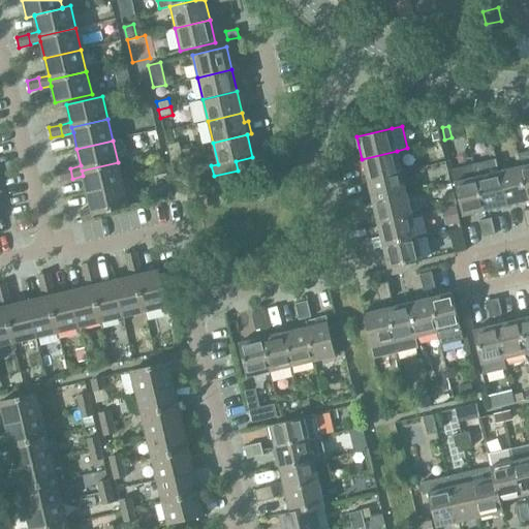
[(166,145),(168,153),(181,150),(179,142),(166,145)]
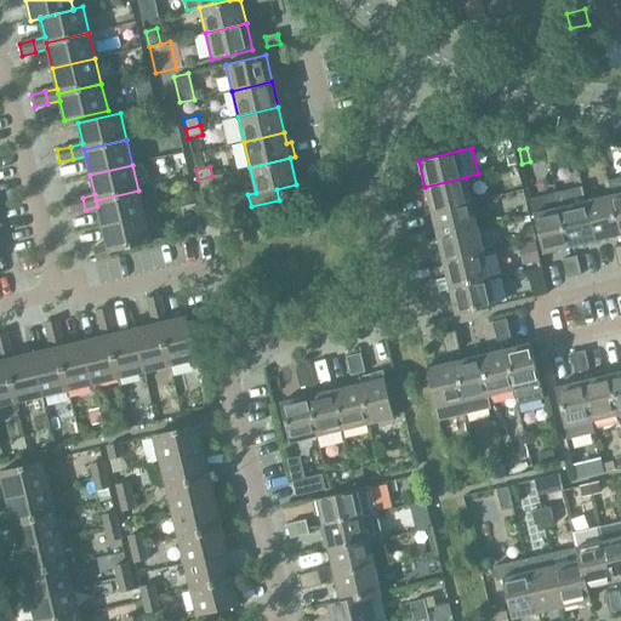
[(212,176),(198,180),(200,188),(224,182),(223,174),(212,176)]
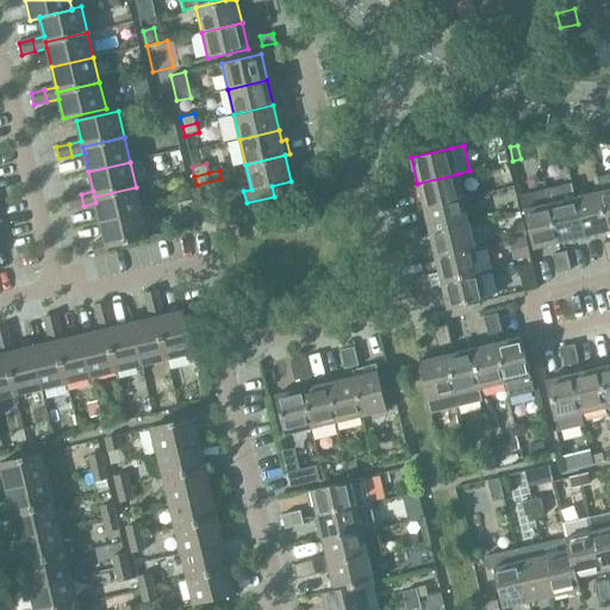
[(417,184),(423,209),(464,199),(458,174),(417,184)]
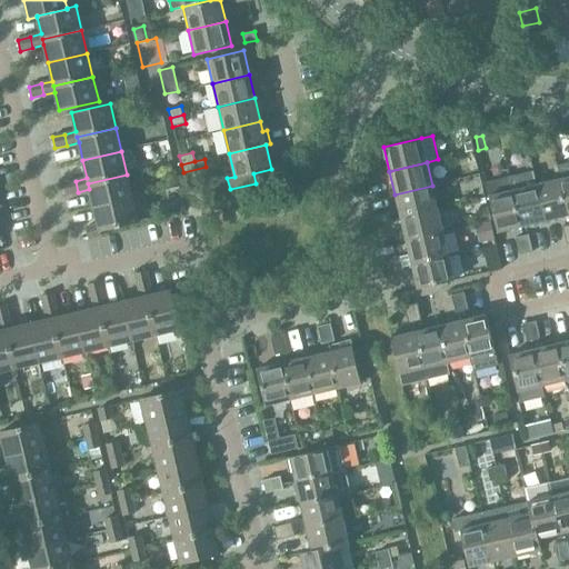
[(568,162),(557,166),(560,178),(568,216),(568,162)]
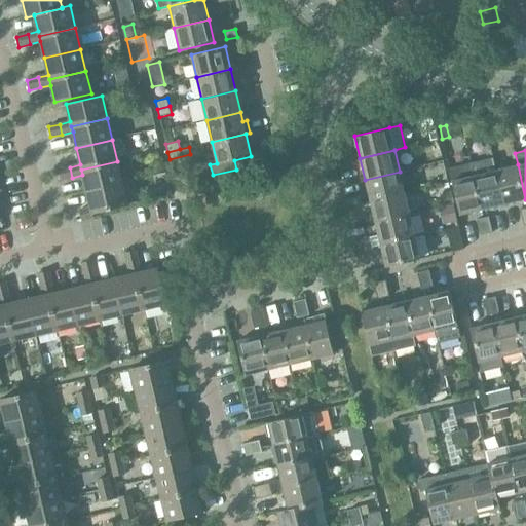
[(350,152),(342,154),(345,165),(353,164),(350,152)]
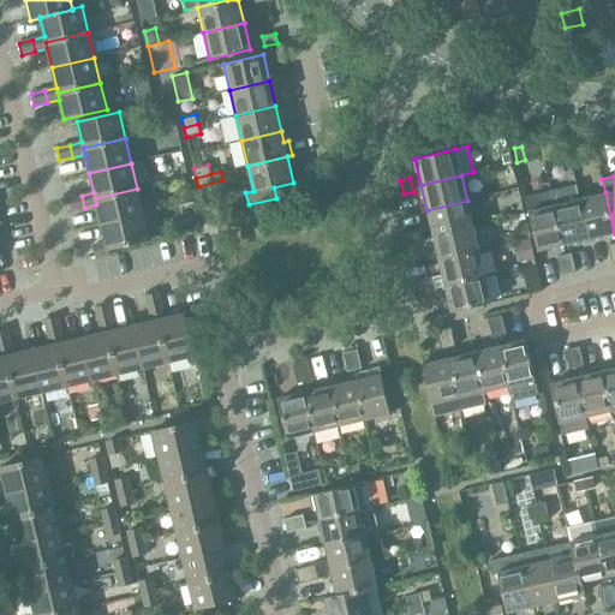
[(404,193),(400,180),(390,183),(394,196),(404,193)]
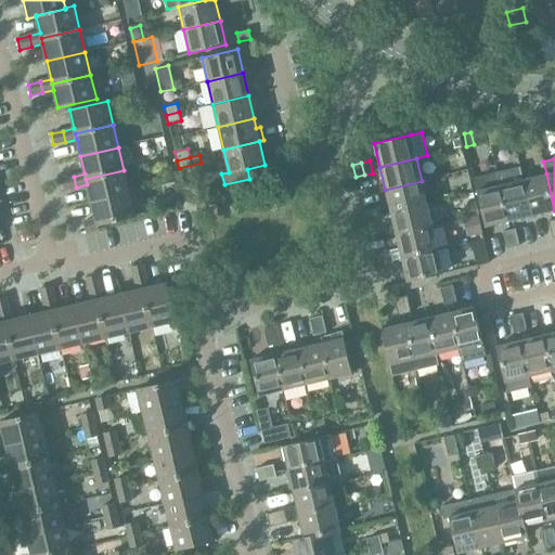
[(520,167),(498,172),(510,221),(532,216),(524,179),(520,167)]
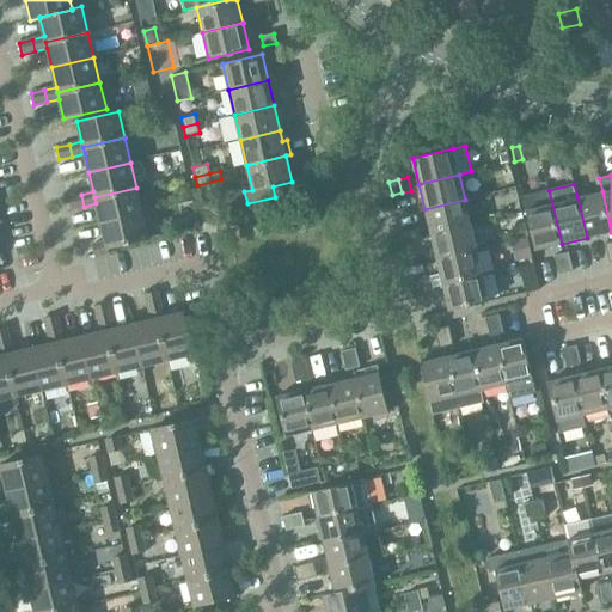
[(95,197),(96,203),(101,222),(142,213),(136,188),(95,197)]
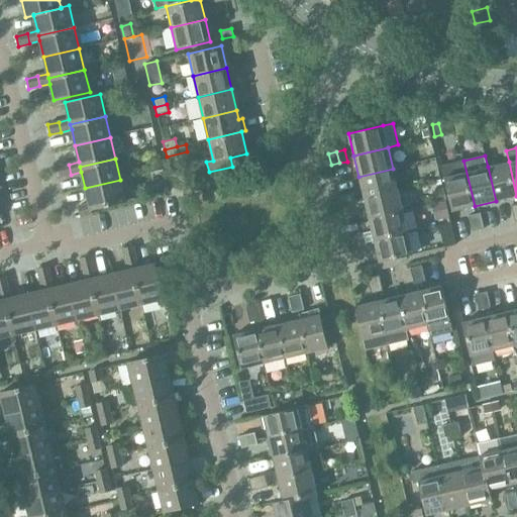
[(475,206),(463,161),(441,166),(444,178),(452,211),(475,206)]
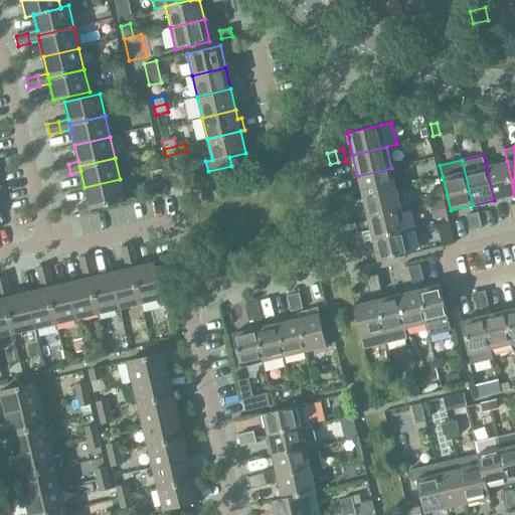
[(507,161),(486,166),(494,200),(514,195),(507,161)]
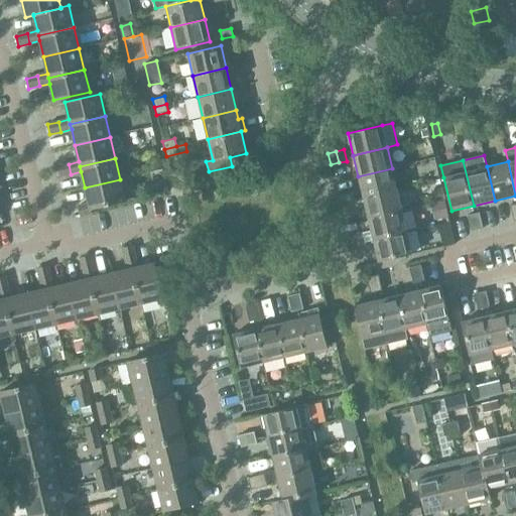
[(59,176),(71,174),(69,164),(57,166),(59,176)]
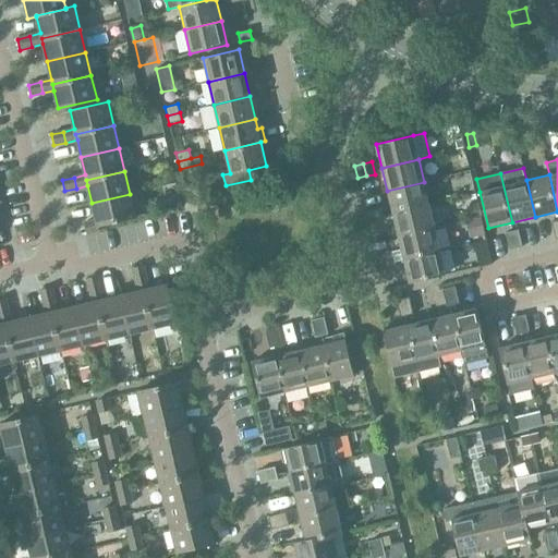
[(387,191),(392,214),(429,205),(424,182),(387,191)]
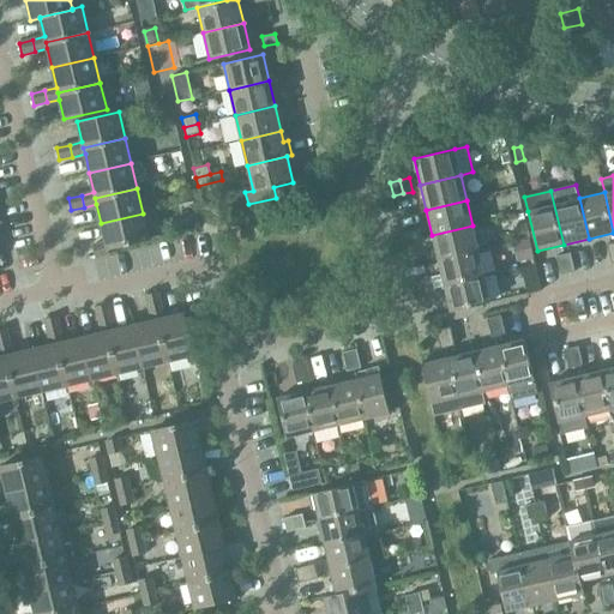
[(143,214),(101,223),(106,242),(92,245),(95,258),(108,254),(107,250),(150,240),(143,214)]
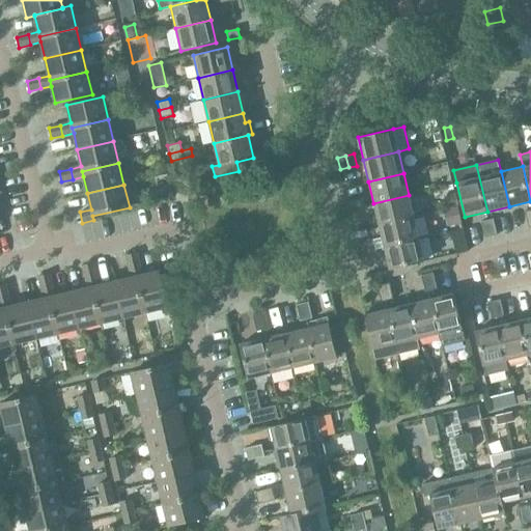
[(373,203),(379,225),(414,217),(409,195),(373,203)]
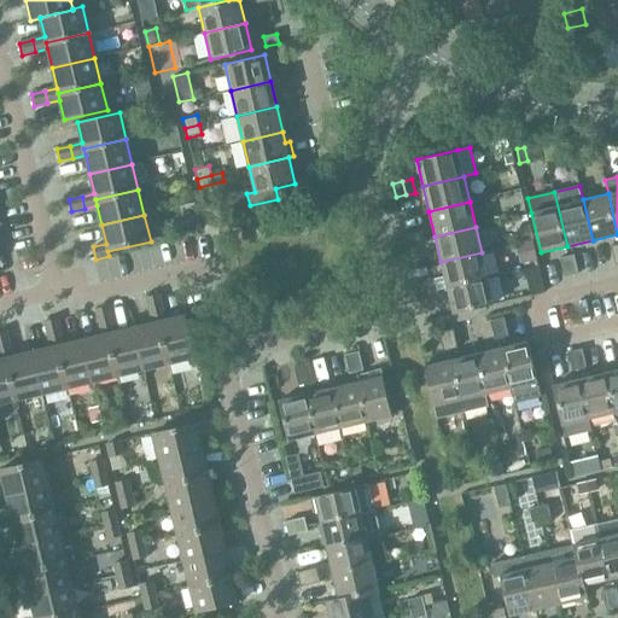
[(424,229),(414,232),(418,245),(426,244),(424,229)]
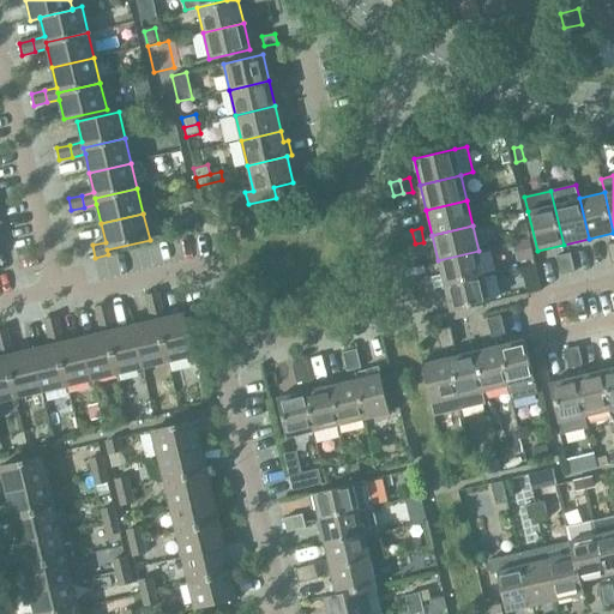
[(415,244),(411,230),(402,233),(405,246),(415,244)]
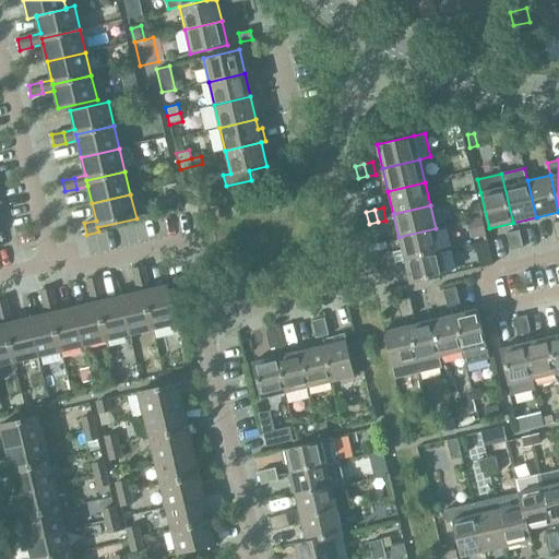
[(473,238),(486,235),(482,217),(468,221),(473,238)]
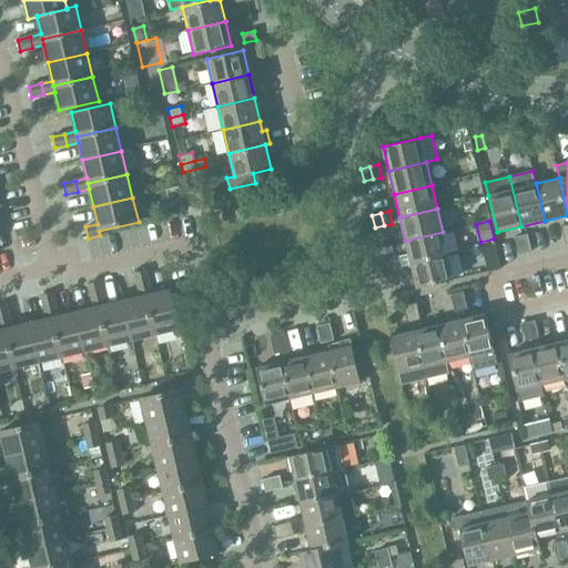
[(405,241),(411,264),(448,255),(443,232),(405,241)]
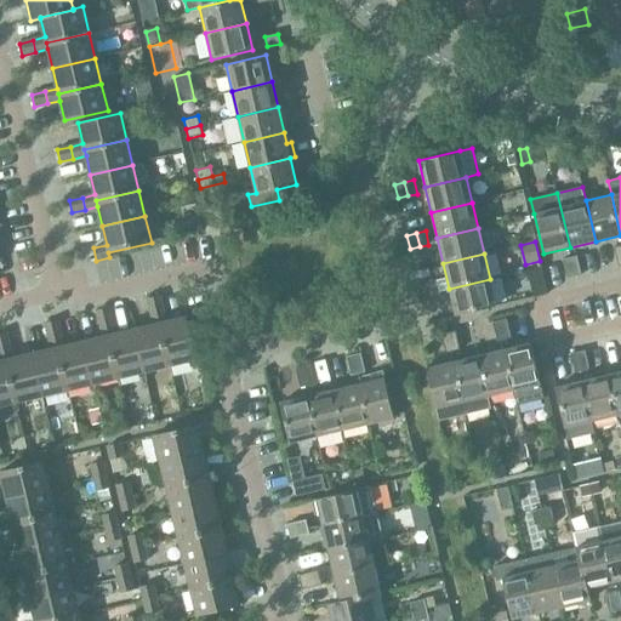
[(563,260),(564,268),(579,265),(576,256),(563,260)]
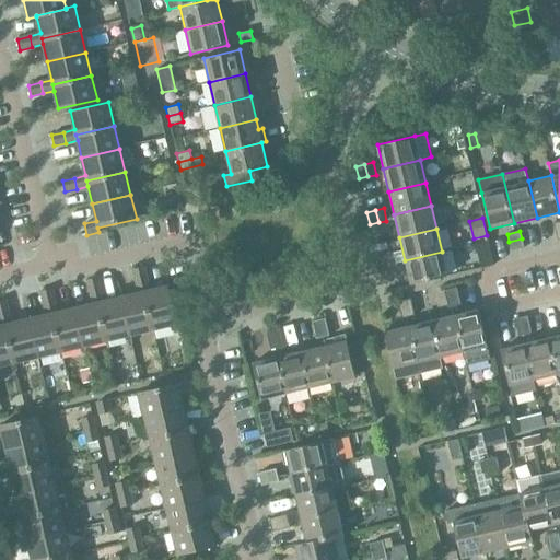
[(522,238),(509,242),(511,251),(524,248),(522,238)]
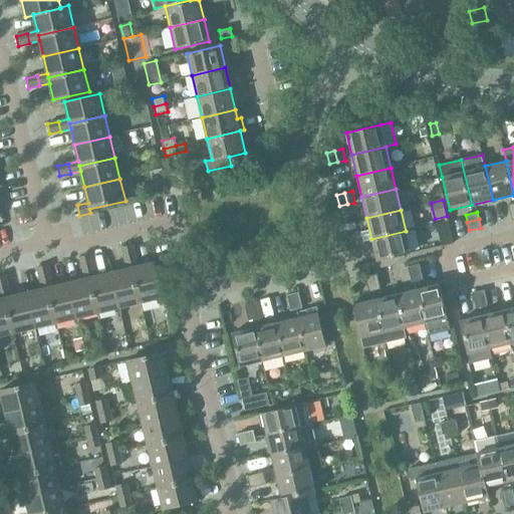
[(442,246),(453,243),(448,222),(437,224),(442,246)]
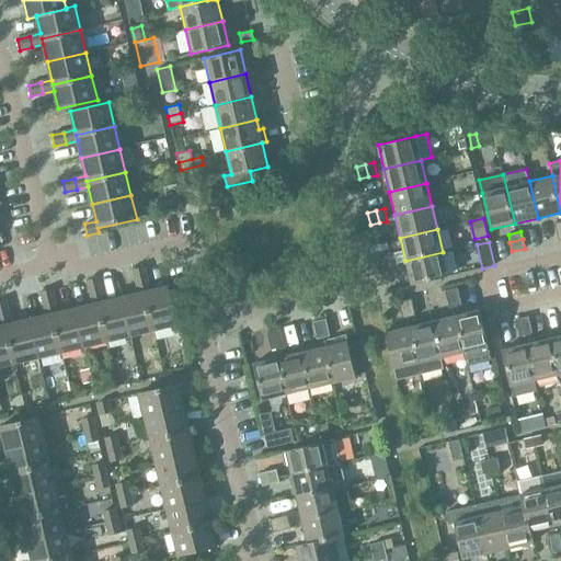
[(443,252),(405,261),(411,285),(448,276),(443,252)]
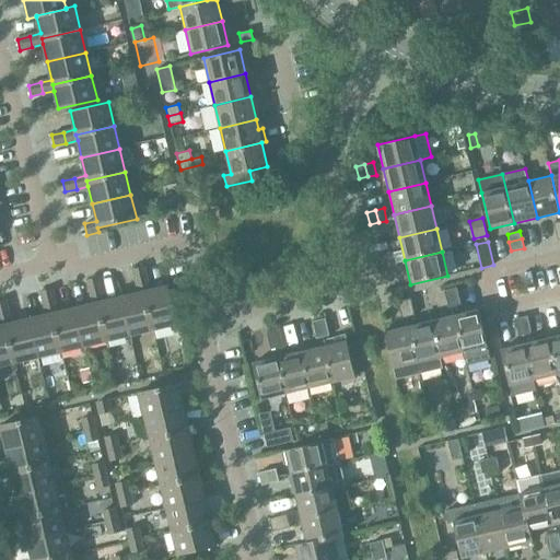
[(395,254),(386,256),(389,268),(397,267),(395,254)]
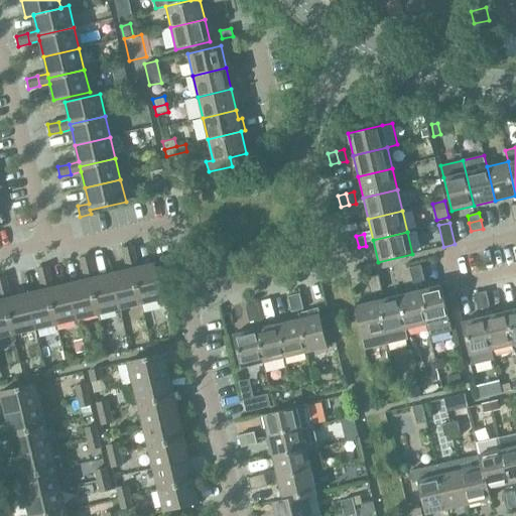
[(359,247),(356,236),(348,238),(351,249),(359,247)]
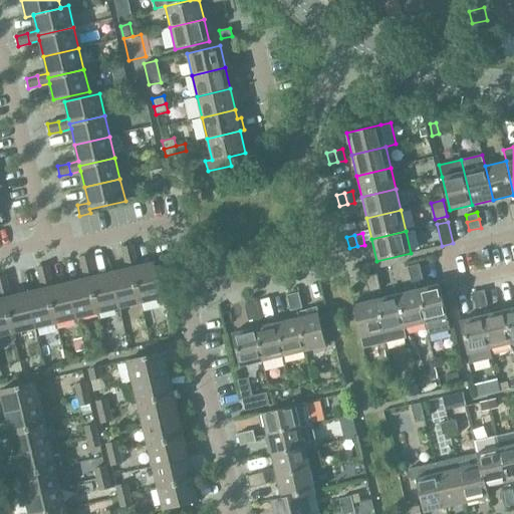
[(124,258),(135,256),(133,245),(122,247),(124,258)]
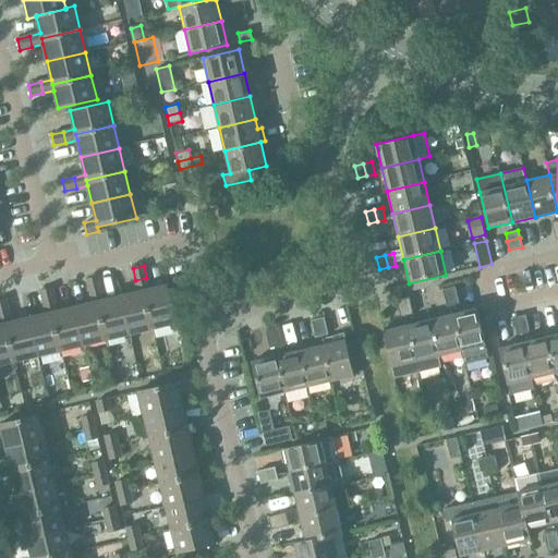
[(86,279),(89,291),(100,289),(97,277),(86,279)]
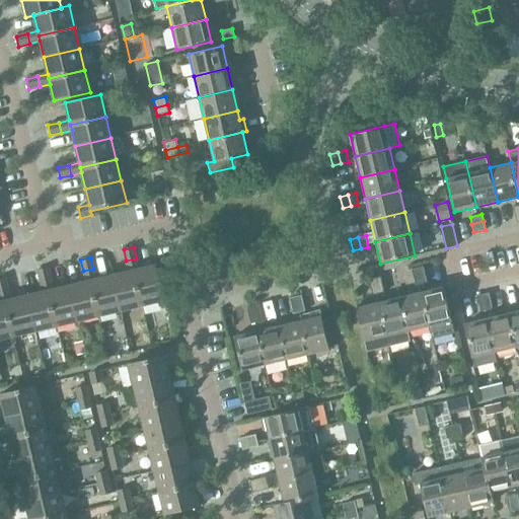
[(134,270),(142,305),(164,300),(156,265),(139,269),(136,258),(126,261),(129,272),(134,270)]
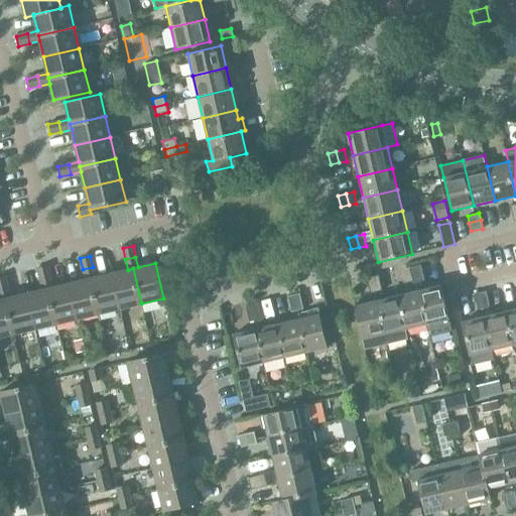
[(409,268),(411,275),(422,273),(421,265),(409,268)]
